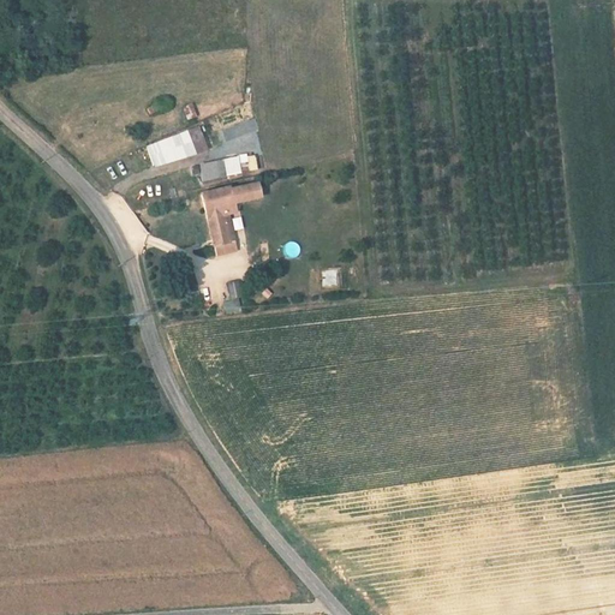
[(183,107),(187,120),(197,117),(192,103),(183,107)]
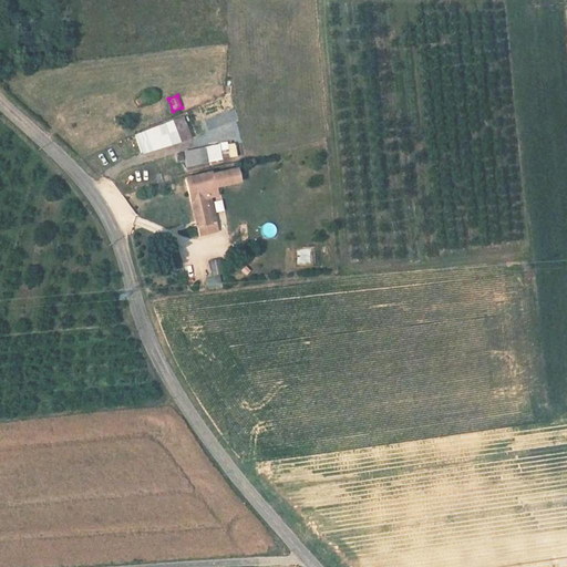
[(142,156),(192,137),(184,115),(134,134),(142,156)]
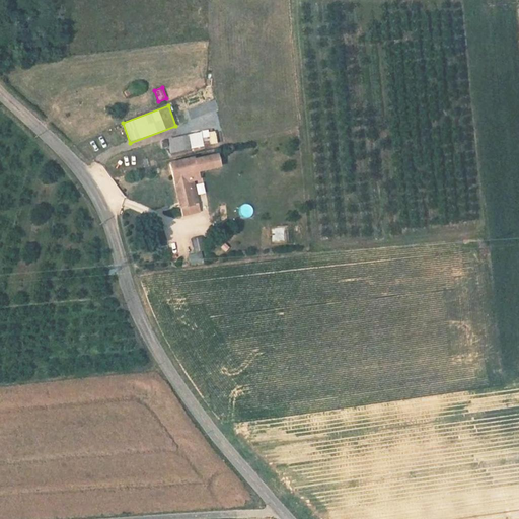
[(209,143),(223,143),(223,132),(210,132),(209,143)]
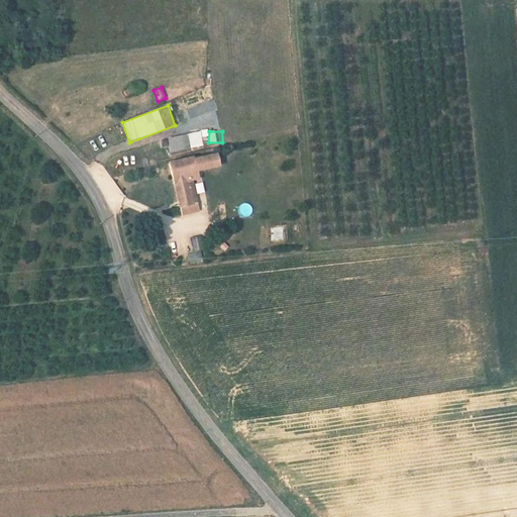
[(169,150),(203,148),(201,133),(168,135),(169,150)]
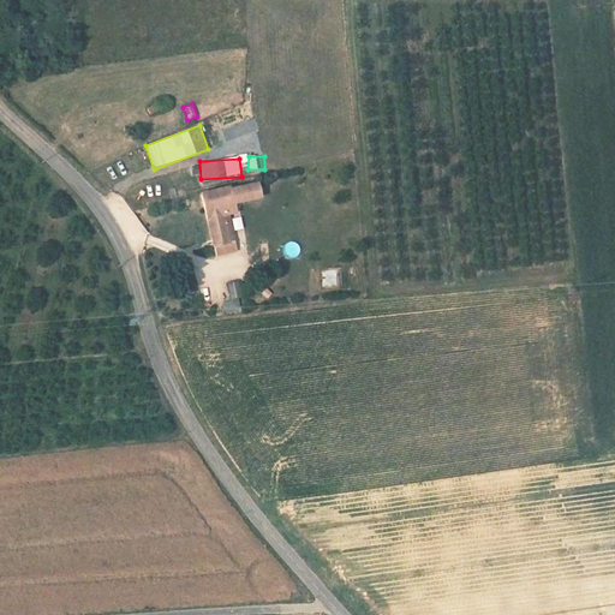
[(224,208),(252,202),(249,187),(224,193),(222,192),(195,199),(207,261),(227,256),(219,219),(226,218),(224,208)]
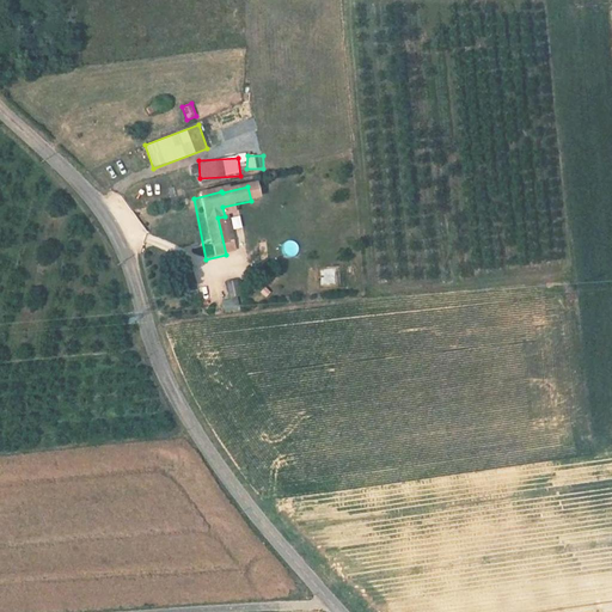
[(286,256),(298,255),(298,242),(285,243),(286,256)]
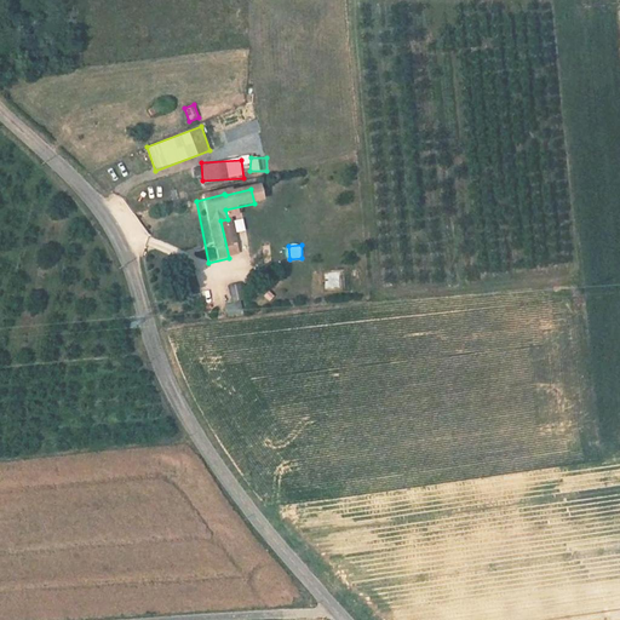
[(229,305),(233,304),(229,288),(219,291),(223,306),(229,305)]
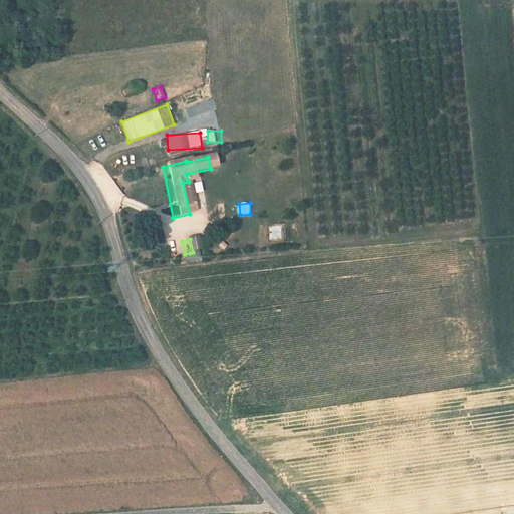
All buildings are outlined.
